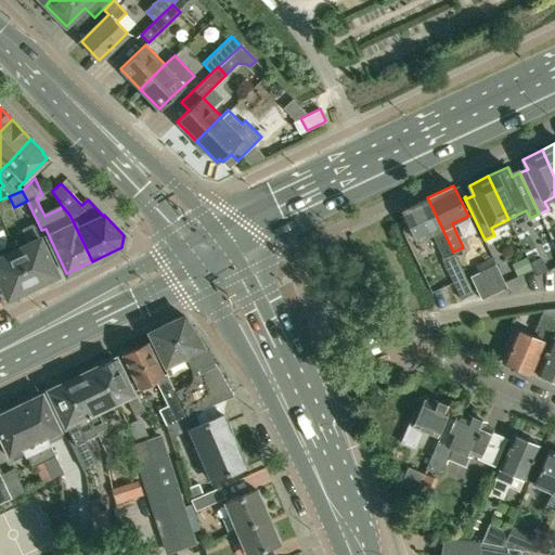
[(427,197),(401,210),(416,241),(431,233),(443,257),(453,253),(453,252),(427,197)]
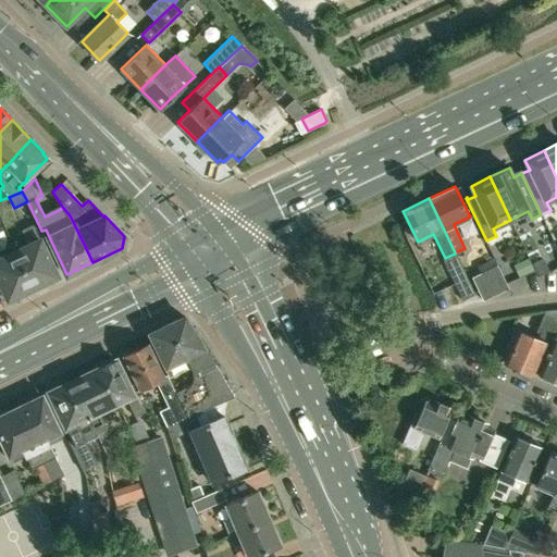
[(16,251),(36,292),(48,285),(47,282),(58,276),(34,226),(24,231),(31,245),(16,251)]
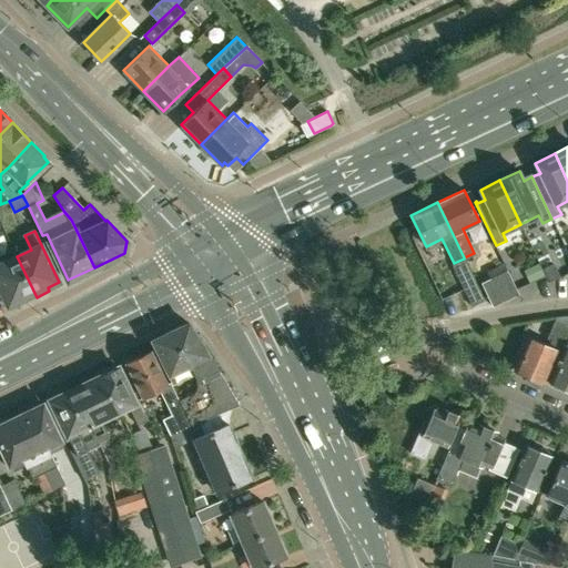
[(21,301),(22,304),(37,297),(17,256),(2,264),(0,260),(0,286),(9,306),(21,301)]
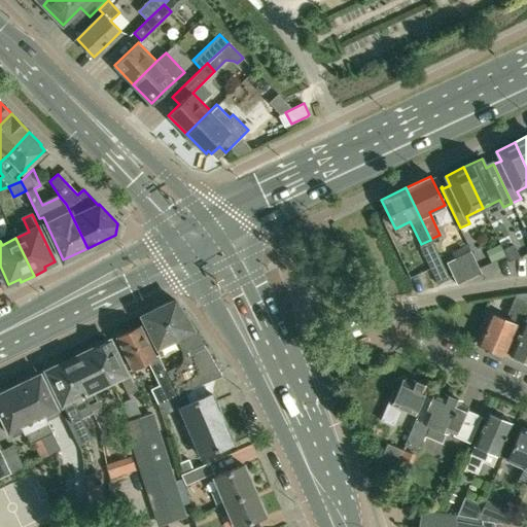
[(421,244),(419,245),(429,266),(437,284),(449,279),(448,277),(440,259),(430,240),(421,244)]
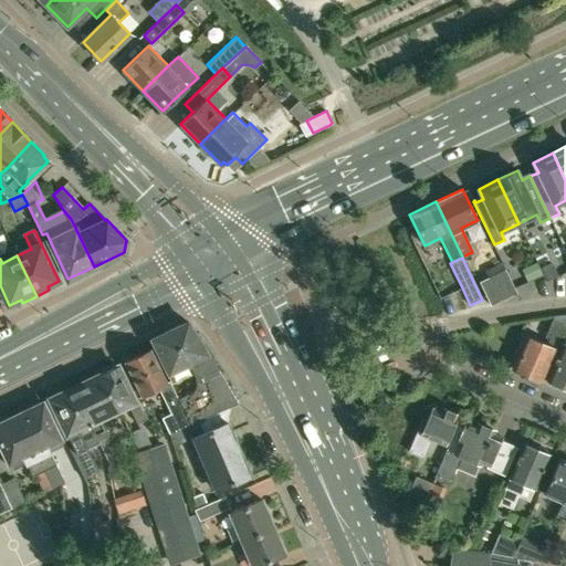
[(541,269),(537,262),(528,266),(522,270),(525,275),(527,281),(535,278),(543,273),(541,269)]
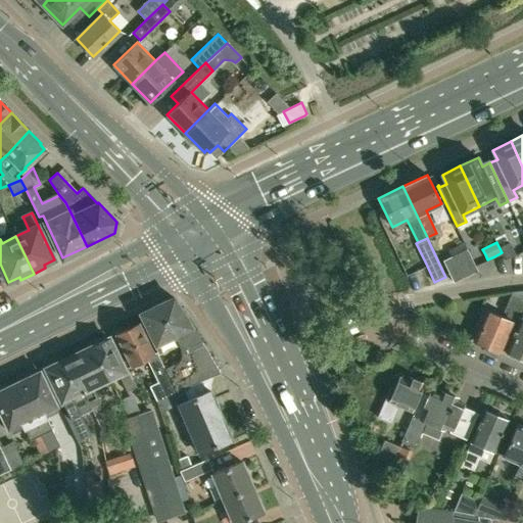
[(508,243),(498,247),(500,248),(502,252),(505,259),(514,255),(508,243)]
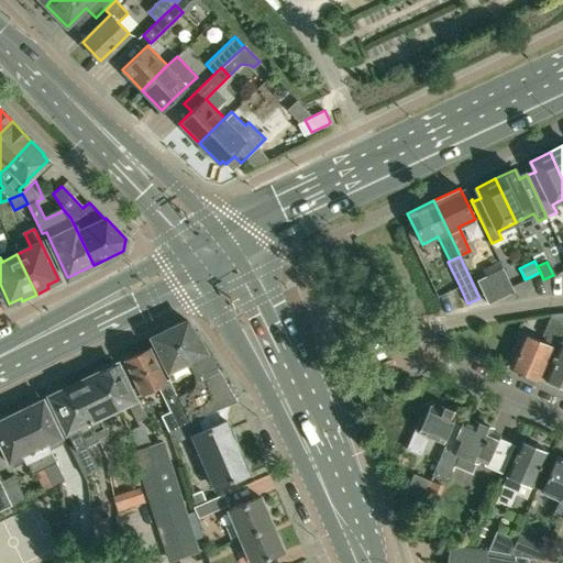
[(515,290),(505,271),(503,267),(477,280),(488,304),(515,290)]
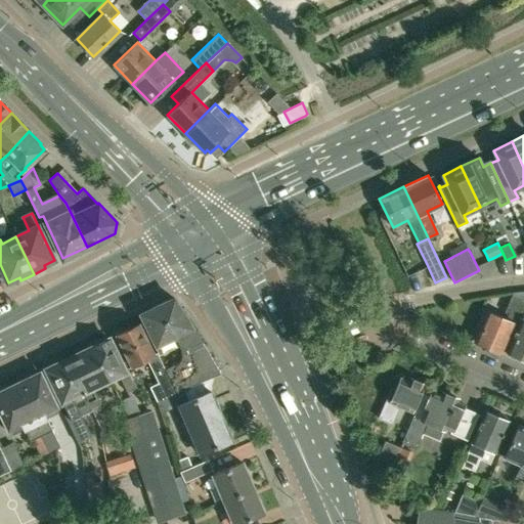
[(512,297),(513,298),(513,297),(523,301),(523,302),(523,303),(523,302),(523,292),(514,293),(513,293),(512,296),(512,297)]
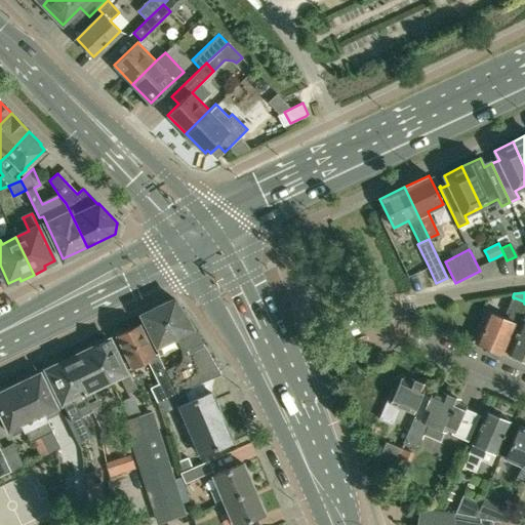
[(503,354),(517,323),(524,304),(524,303),(524,301),(514,297),(514,298),(505,318),(488,311),(476,341),(503,354)]
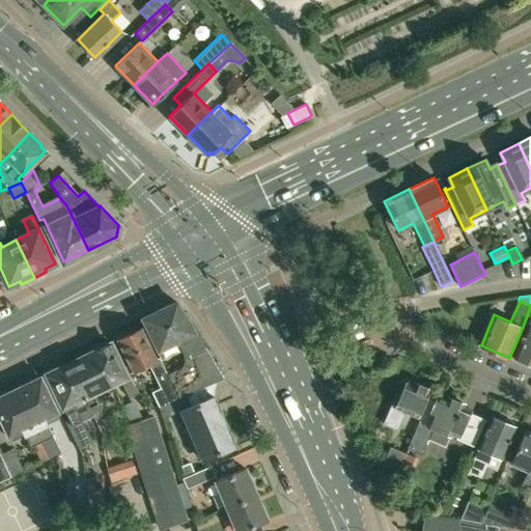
[(171,302),(141,316),(158,352),(178,342),(185,354),(190,351),(192,355),(164,368),(171,383),(178,397),(187,393),(224,378),(203,344),(204,343),(197,332),(179,304),(171,302)]
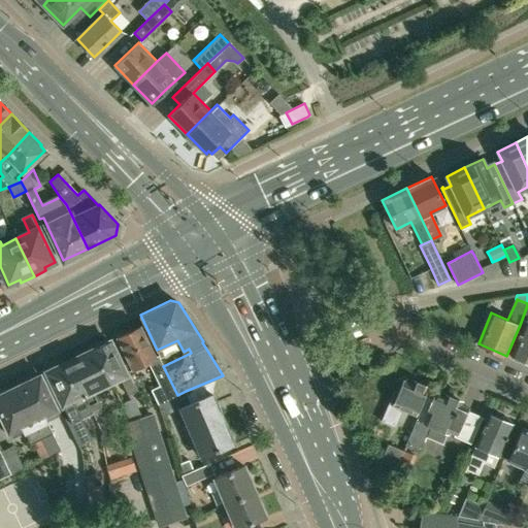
[(527,322),(525,321),(510,354),(513,355),(514,359),(519,361),(522,359),(527,361),(527,322)]
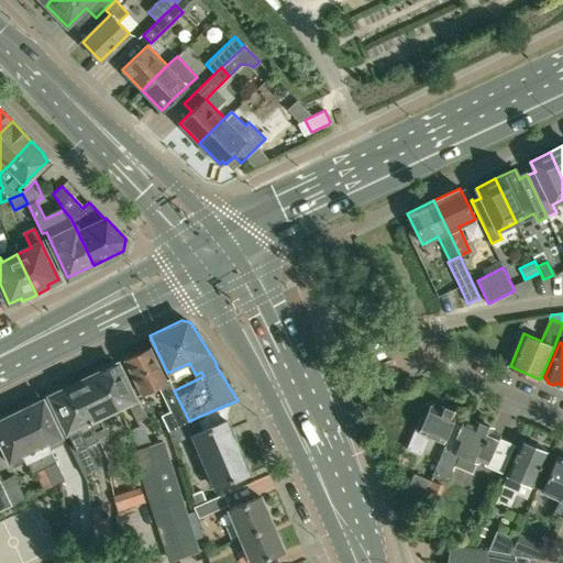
[(165,374),(163,375),(150,348),(124,360),(141,394),(157,386),(170,412),(163,417),(169,430),(189,421),(181,406),(174,390),(165,374)]
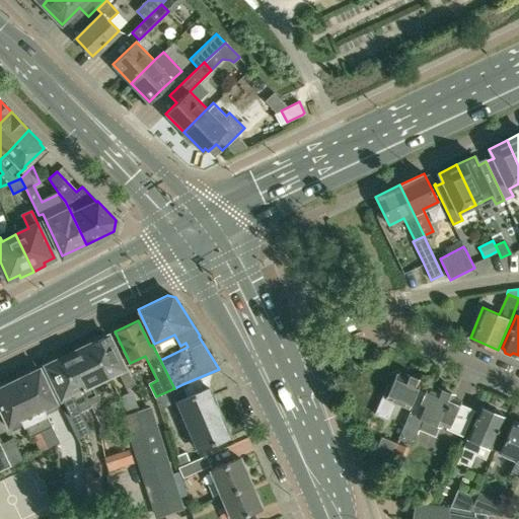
[(109,374),(119,370),(127,387),(136,383),(126,363),(122,365),(107,335),(93,342),(93,343),(91,344),(107,375),(109,374)]
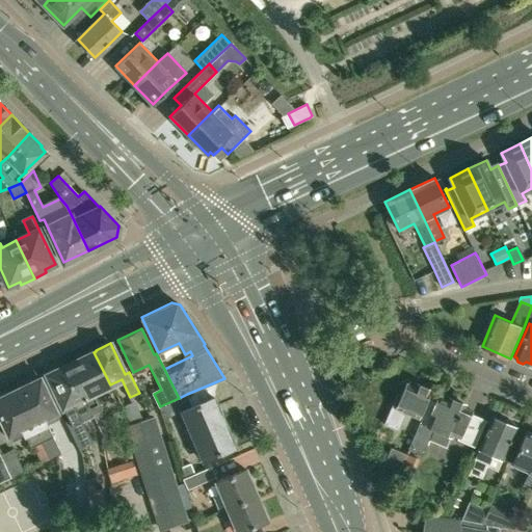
[(110,384),(94,352),(68,365),(85,403),(86,402),(92,414),(101,409),(92,393),(108,386),(110,384)]
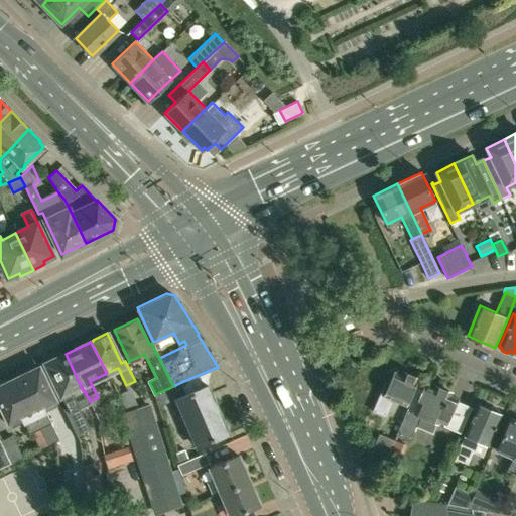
[(83,391),(66,354),(46,363),(67,405),(62,407),(77,436),(90,429),(79,407),(90,402),(90,401),(84,390),(83,391)]
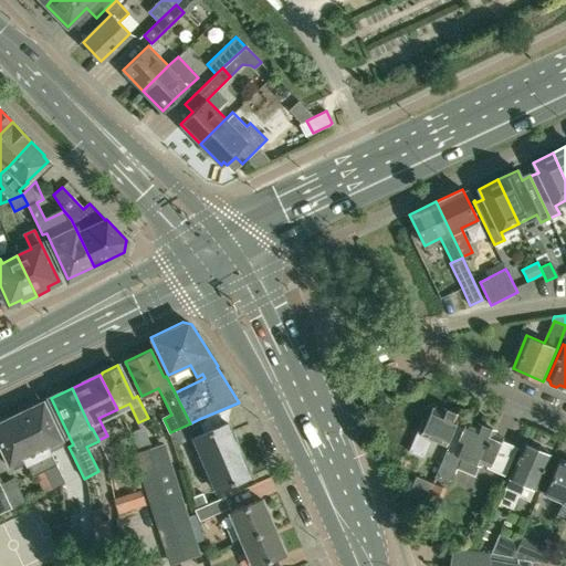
[(46,444),(60,438),(43,404),(41,404),(38,401),(28,407),(28,410),(18,415),(45,469),(54,486),(64,481),(46,444)]
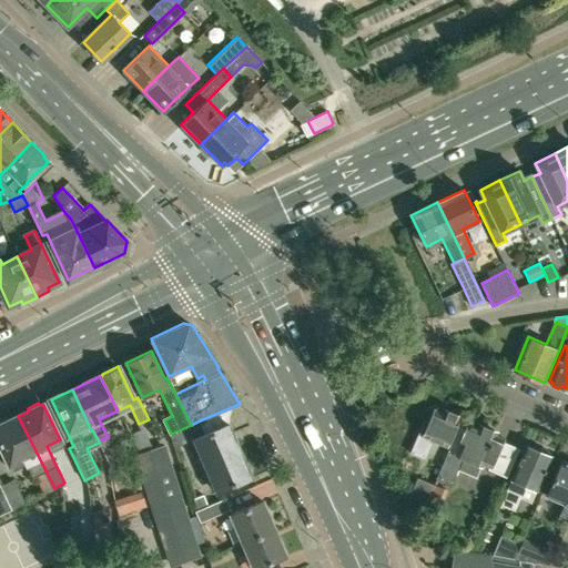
[(446,445),(450,436),(459,416),(445,409),(444,413),(435,409),(429,422),(424,419),(411,453),(426,459),(435,440),(446,445)]
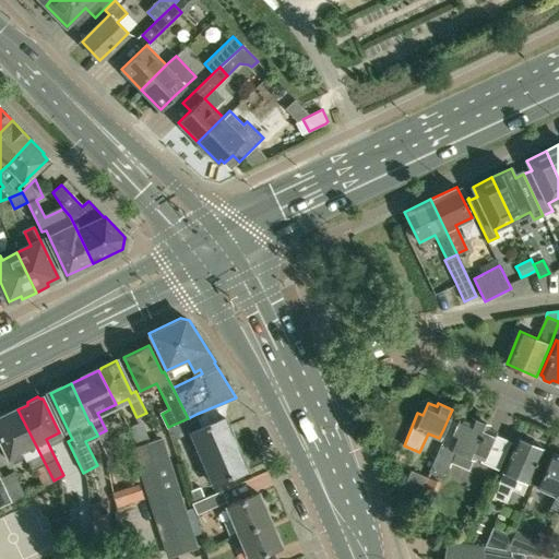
[(0,437),(13,464),(26,458),(33,470),(45,463),(18,409),(8,415),(6,413),(0,414),(0,437)]
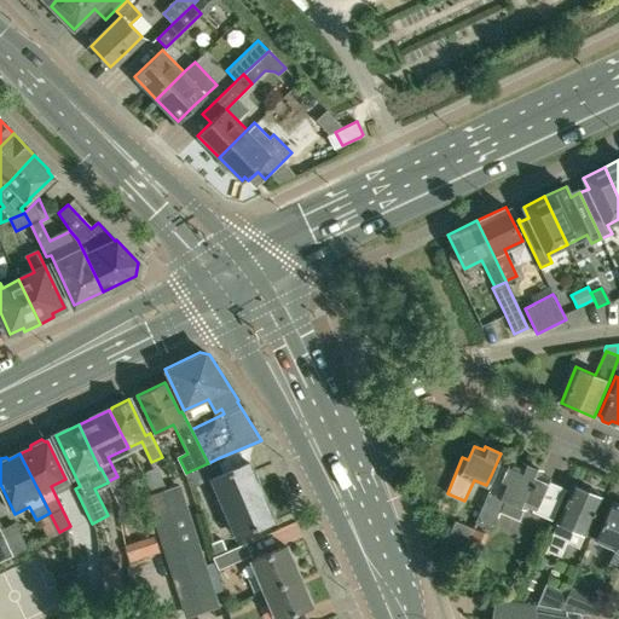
[(186,473),(184,474),(190,487),(212,478),(237,537),(253,530),(275,520),(258,481),(260,481),(255,470),(254,470),(249,461),(223,473),(218,458),(208,463),(186,473)]
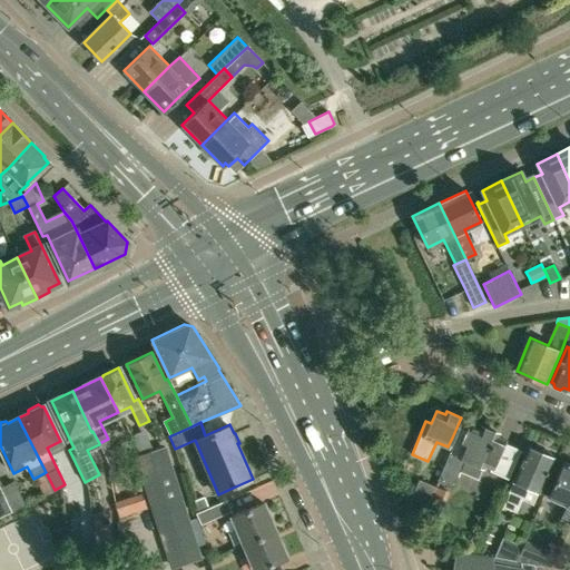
[(505,441),(497,436),(499,433),(480,425),(479,429),(470,425),(468,431),(460,429),(439,477),(454,483),(460,470),(479,478),(484,465),(492,469),(491,470),(508,478),(519,451),(503,444),(505,441)]
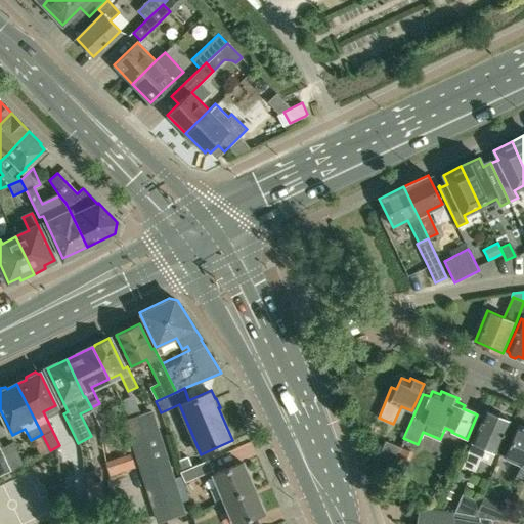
[(136,401),(125,405),(128,411),(131,418),(141,412),(138,406),(136,401)]
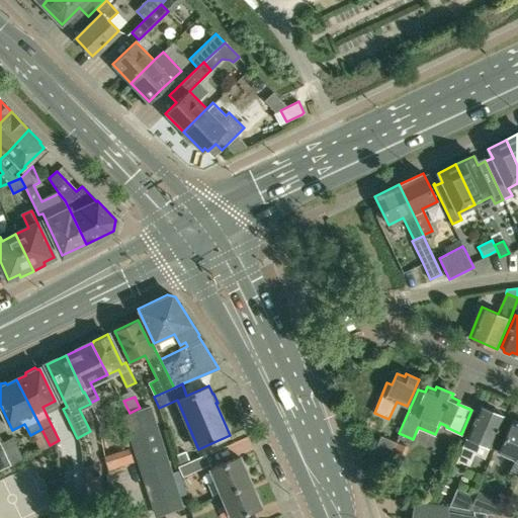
[(485,457),(503,416),(500,415),(501,412),(494,409),(491,410),(480,406),(456,460),(470,466),(476,453),(485,457)]
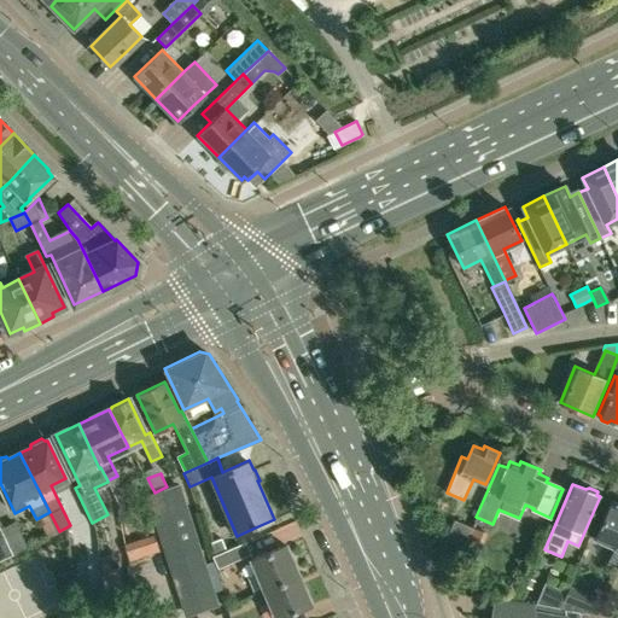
[(149,495),(188,614),(216,606),(176,485),(149,495)]
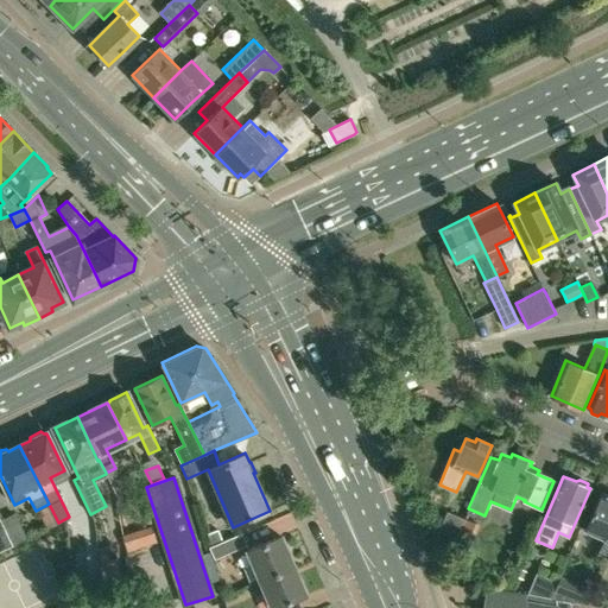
[(607,495),(601,493),(584,531),(605,539),(599,555),(607,558),(607,495)]
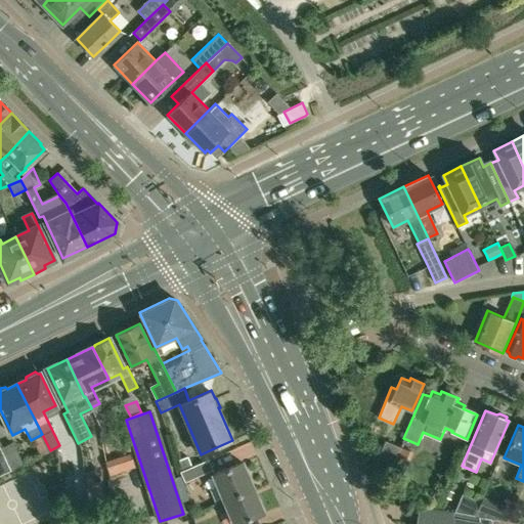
[(0,446),(0,447),(10,469),(25,462),(13,440),(0,446)]
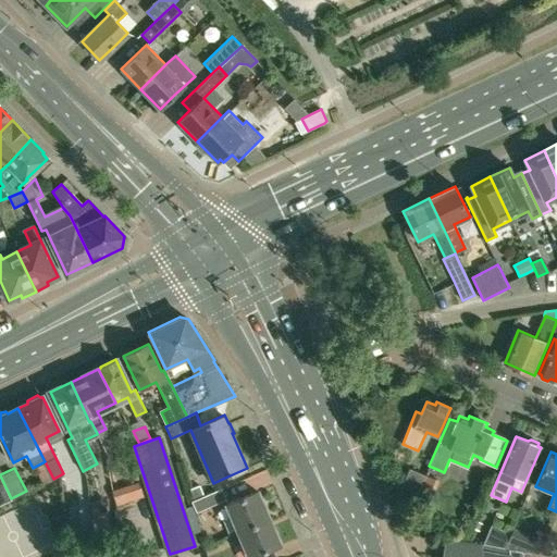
[(412,504),(417,494),(425,475),(411,469),(399,497),(412,504)]
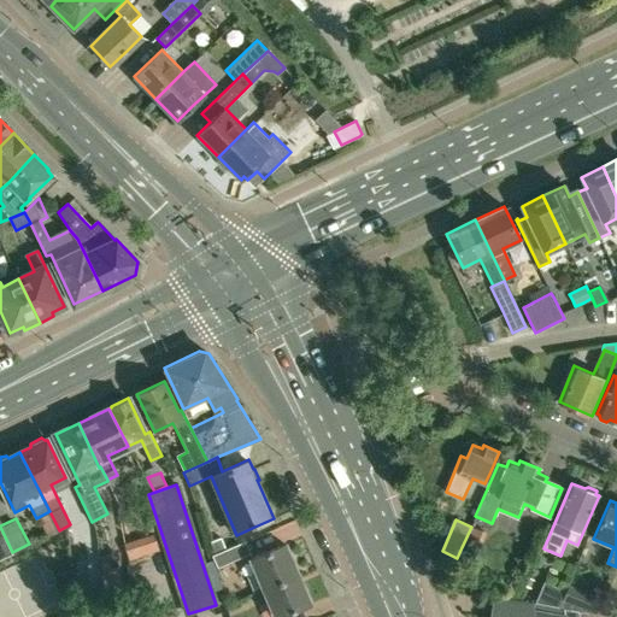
[(0,558),(12,552),(0,527),(0,558)]
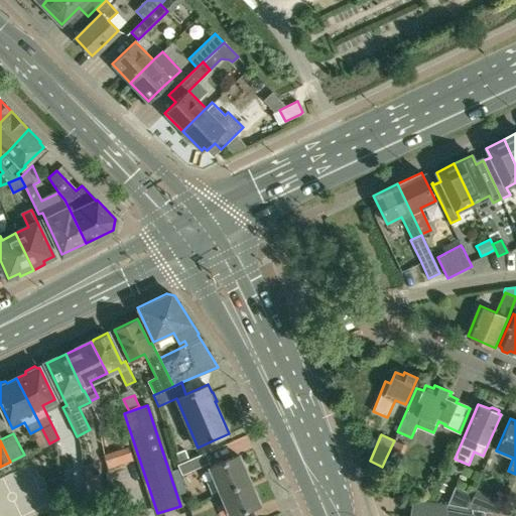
[(108,468),(133,460),(129,447),(104,456),(108,468)]
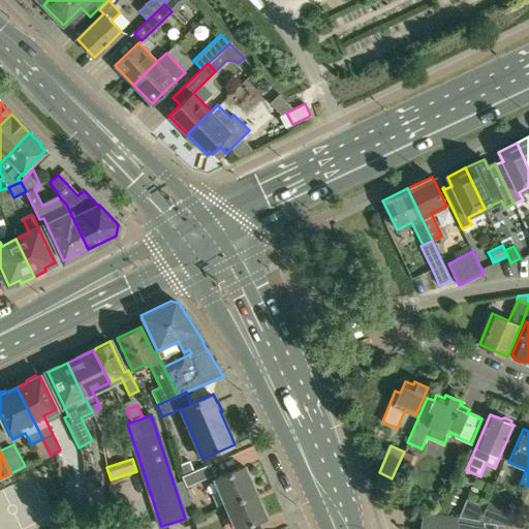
[(187,474),(194,471),(190,460),(189,461),(179,465),(183,476),(187,474)]
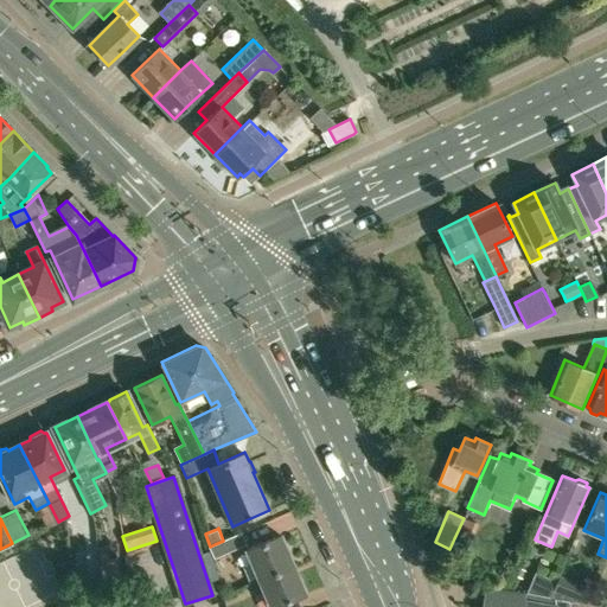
[(241,534),(210,548),(213,560),(246,545),(241,534)]
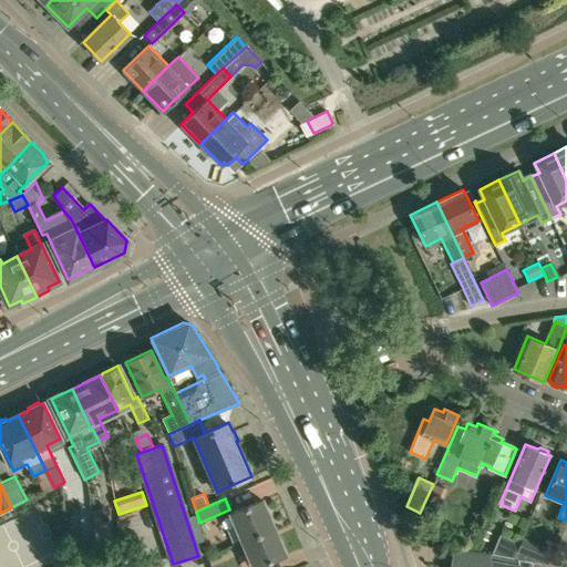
[(243,540),(274,527),(261,500),(232,513),(243,540)]
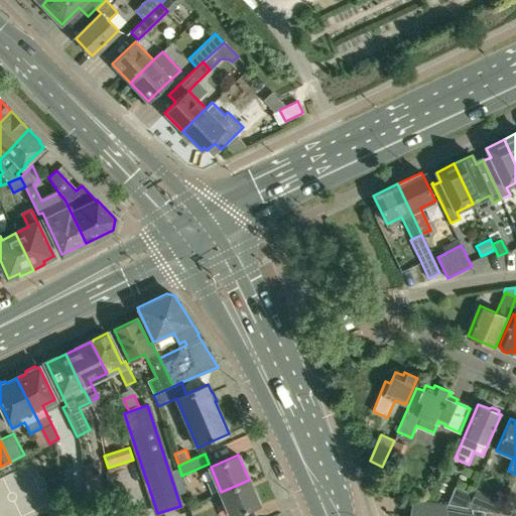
[(85,477),(87,504),(107,502),(105,493),(101,487),(100,475),(85,477)]
